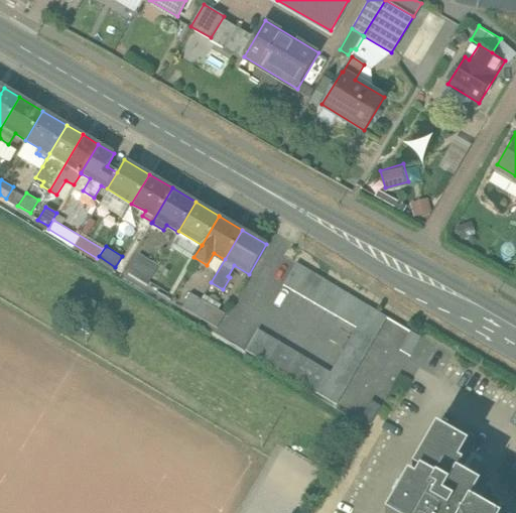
[(154,272),(135,260),(128,271),(147,282),(154,272)]
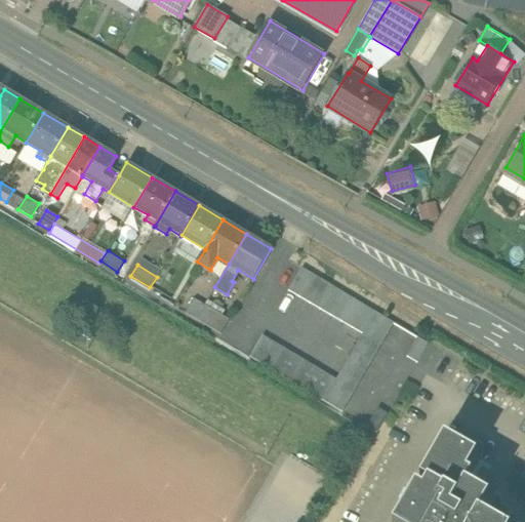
[(301,266),(288,288),(298,294),(312,272),(301,266)]
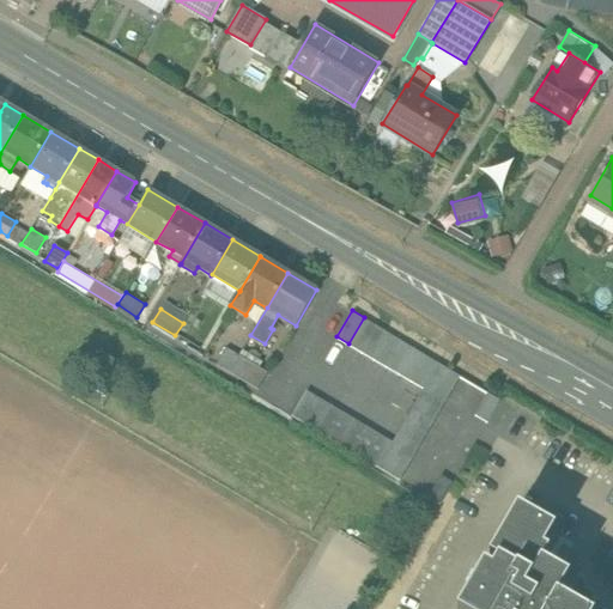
[(364,317),(349,343),(362,351),(376,324),(364,317)]
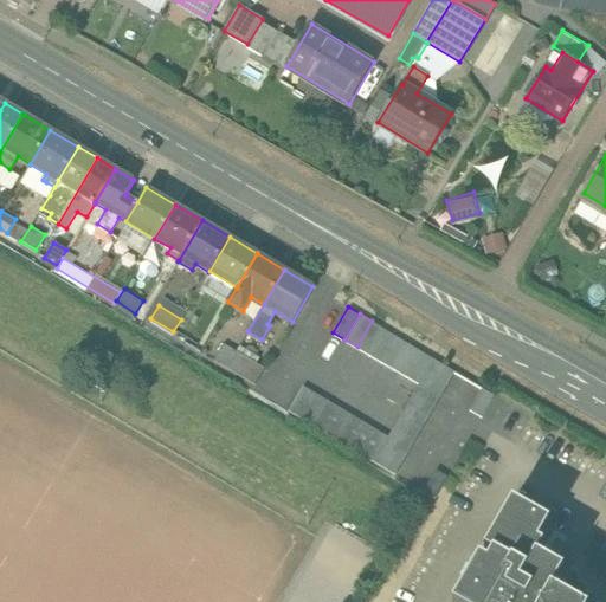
[(372,321),(358,347),(369,354),(384,328),(372,321)]
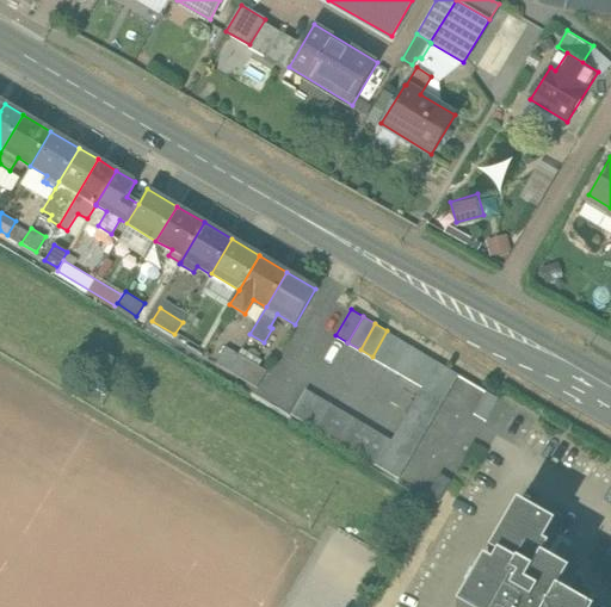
[(387,330),(372,357),(384,364),(400,339),(387,330)]
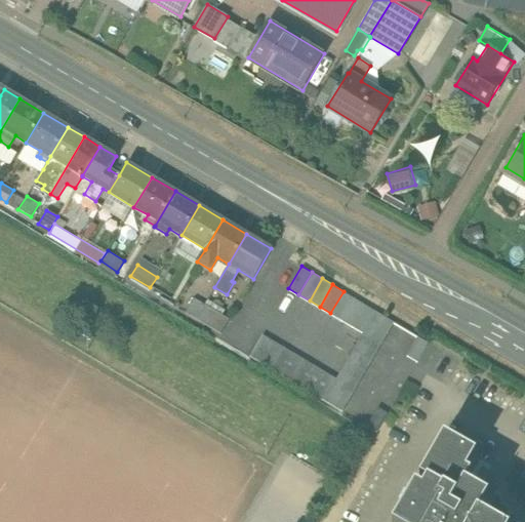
[(344,291),(330,313),(341,319),(354,297),(344,291)]
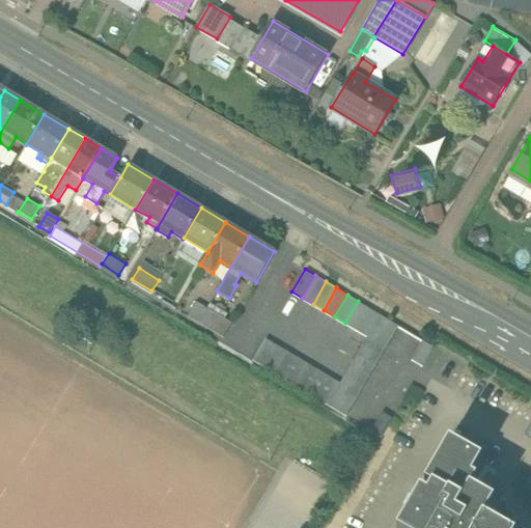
[(207,306),(196,300),(188,314),(199,321),(207,306)]
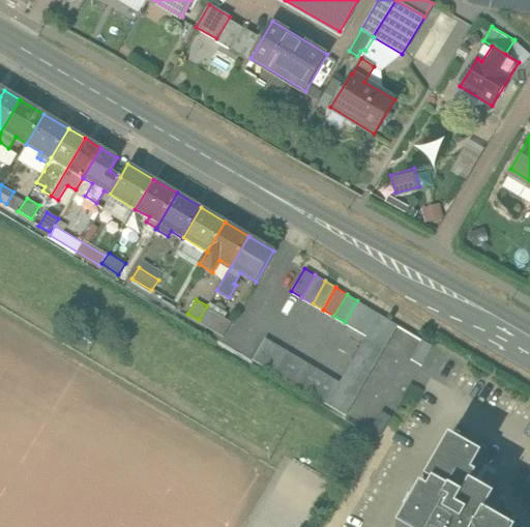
[(367,306),(357,300),(345,322),(355,328),(367,306)]
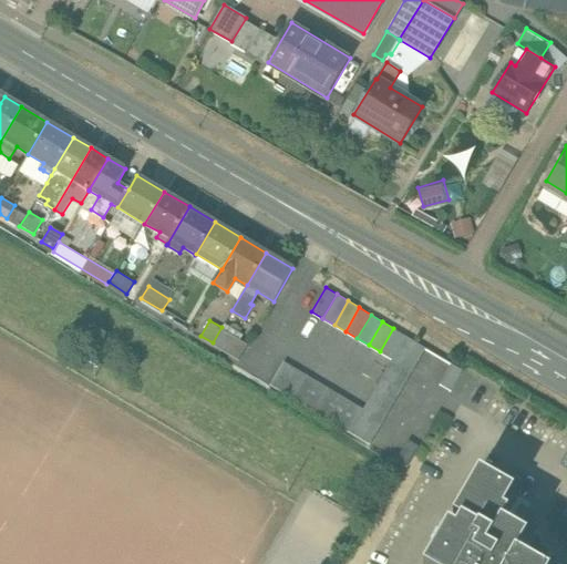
[(248,344),(222,327),(213,342),(239,358),(248,344)]
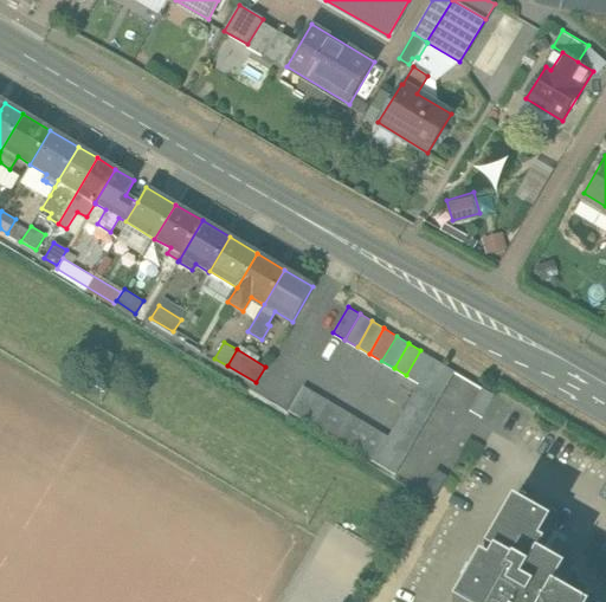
[(433,357),(420,350),(406,375),(418,382),(419,382),(420,380),(426,369),(433,357)]
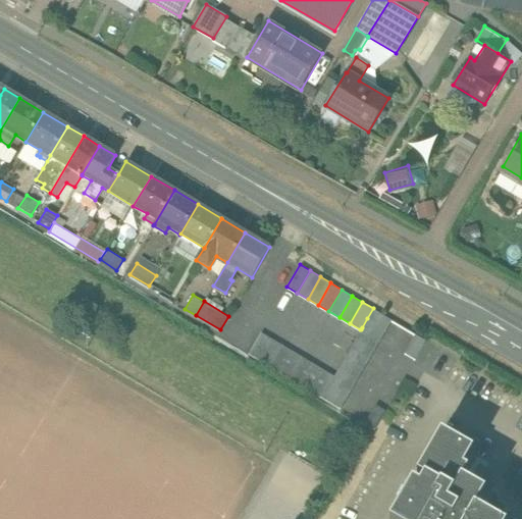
[(392,319),(373,308),(367,318),(385,329),(392,319)]
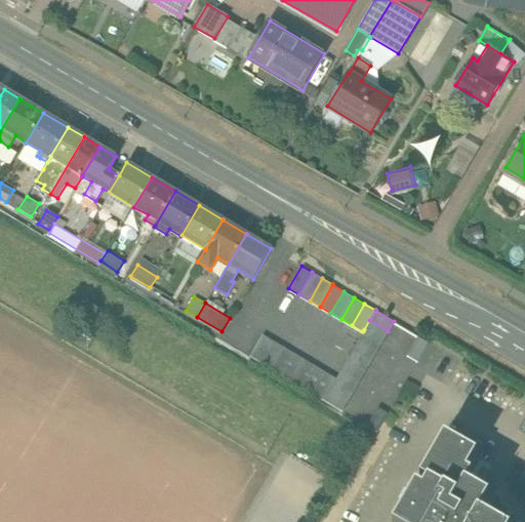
[(388,331),(369,320),(364,329),(382,340),(388,331)]
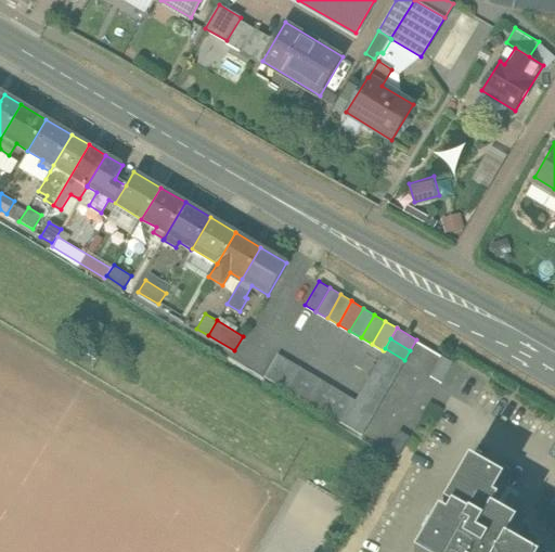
[(404,360),(385,348),(384,350),(383,350),(378,359),(398,371),(404,360)]
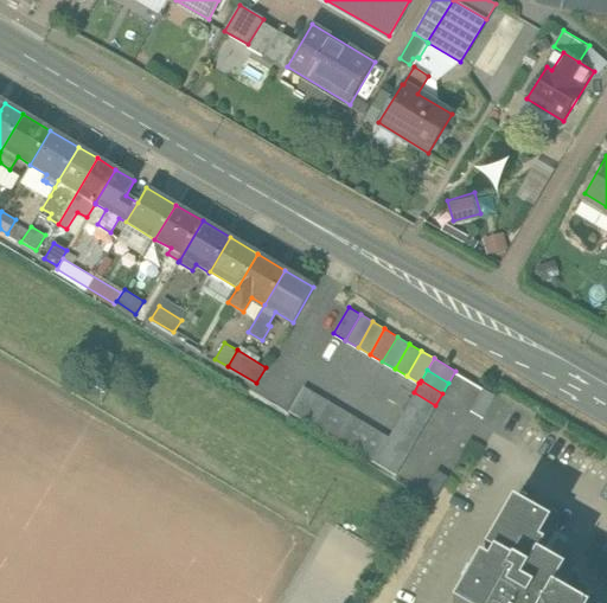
[(304,385),(289,409),(301,416),(315,392),(304,385)]
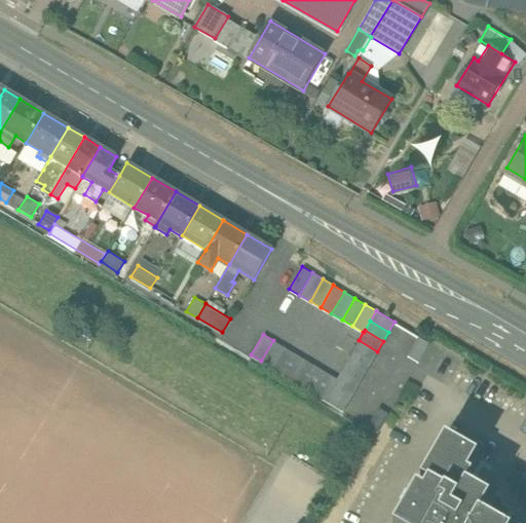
[(428,342),(418,336),(408,355),(418,361),(428,342)]
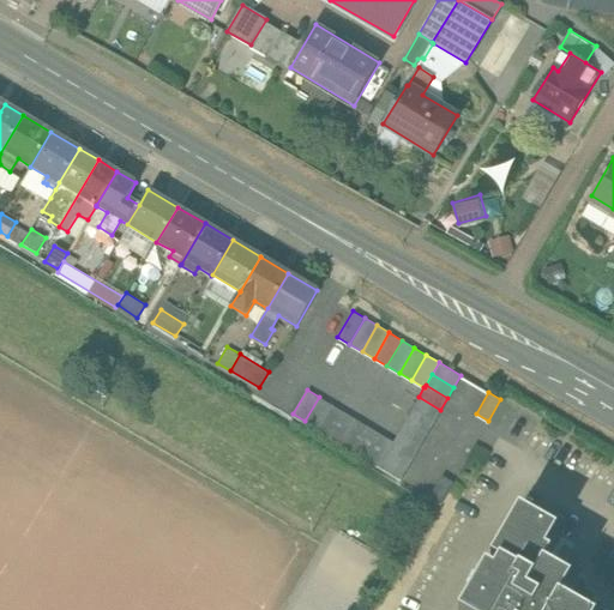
[(319,397),(305,421),(317,429),(331,404),(319,397)]
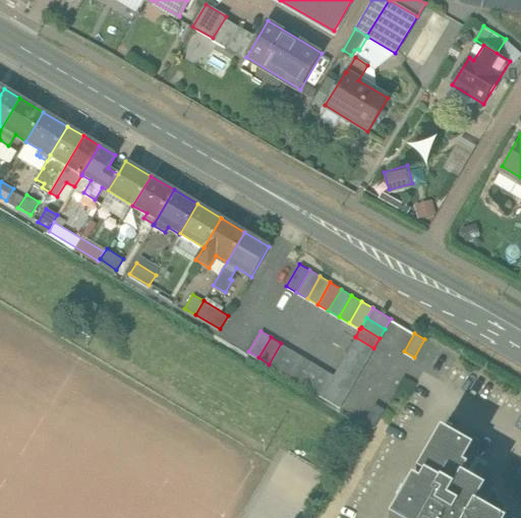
[(373,348),(355,337),(349,346),(368,357),(373,348)]
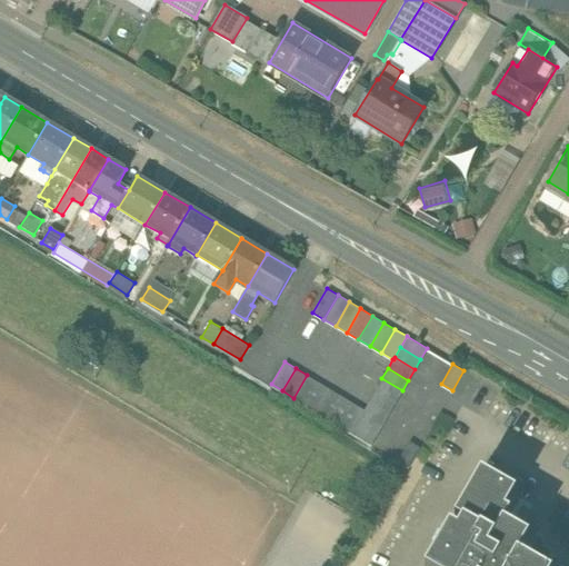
[(307,375),(293,398),(305,405),(318,381),(307,375)]
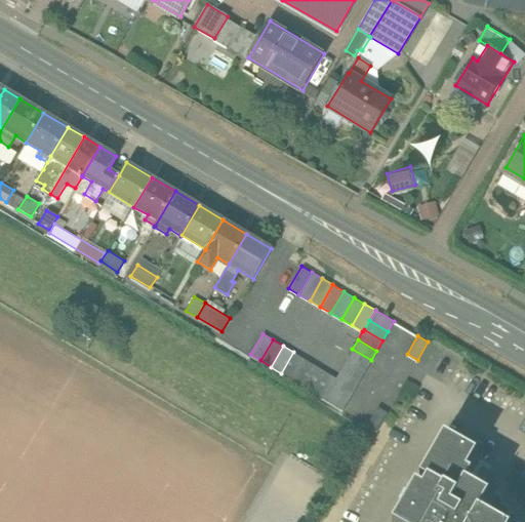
[(371,360),(352,349),(347,359),(365,370),(371,360)]
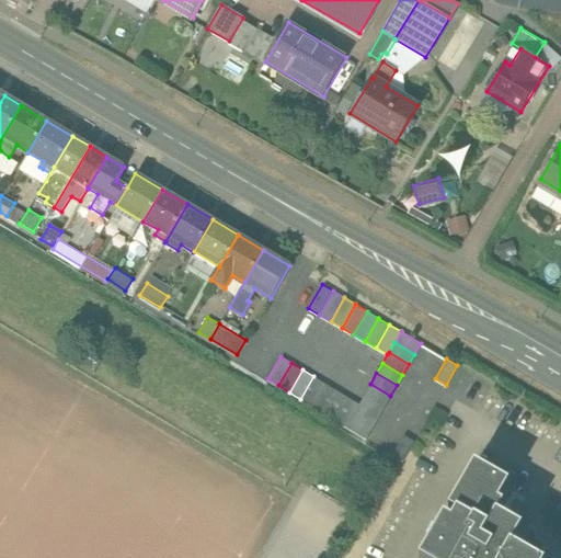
[(325,383),(313,376),(300,399),(312,406),(325,383)]
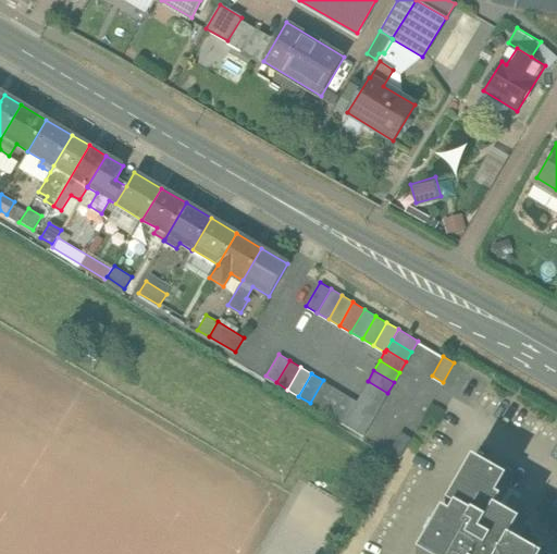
[(323,380),(310,403),(321,409),(334,386),(323,380)]
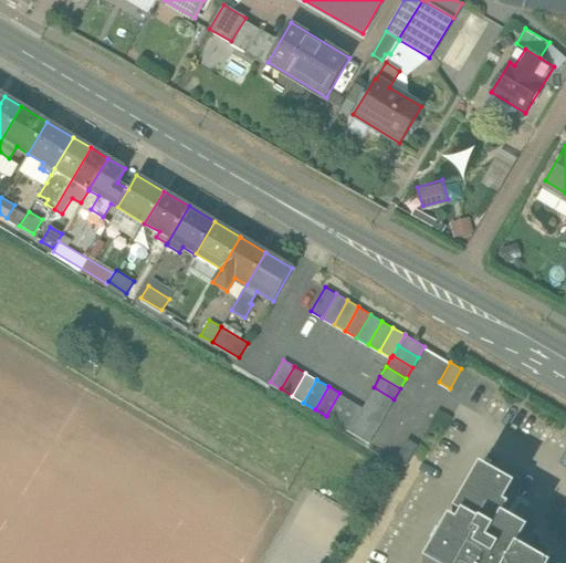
[(394,399),(374,387),(368,397),(388,410),(394,399)]
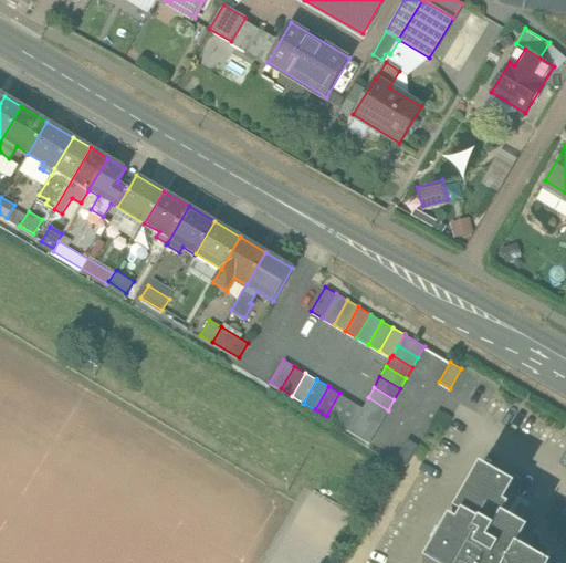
[(339,393),(326,416),(337,423),(350,400),(339,393)]
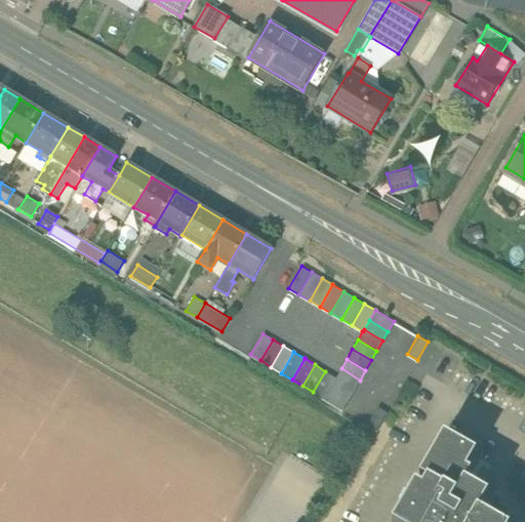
[(360,380),(341,368),(336,377),(335,378),(354,390),(360,380)]
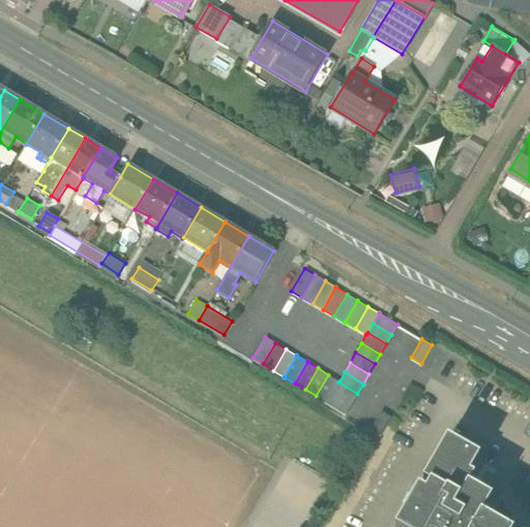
[(328,375),(316,396),(327,403),(333,392),(339,382),(340,381),(328,375)]
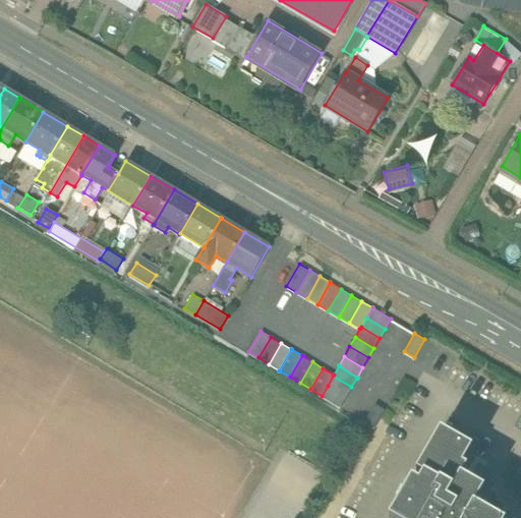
[(351,387),(333,376),(328,386),(346,397),(351,387)]
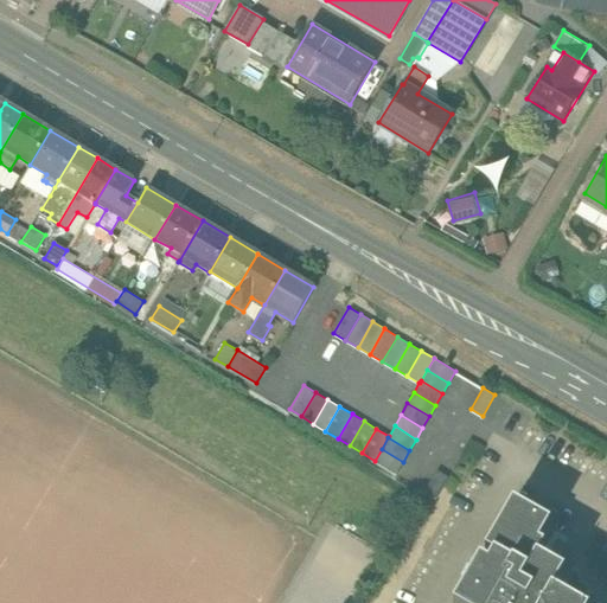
[(403,462),(382,449),(375,461),(396,473),(403,462)]
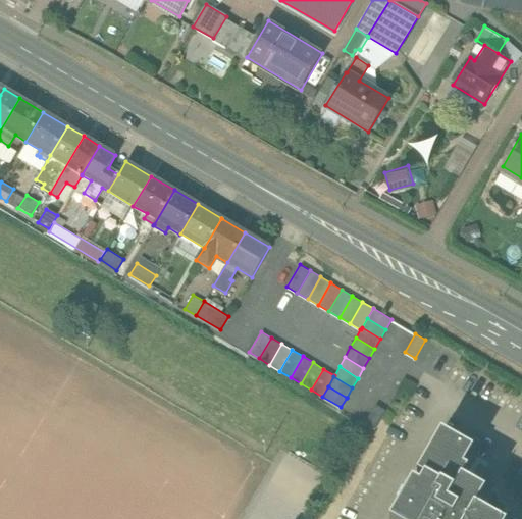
[(385,409),(375,403),(364,422),(375,428),(385,409)]
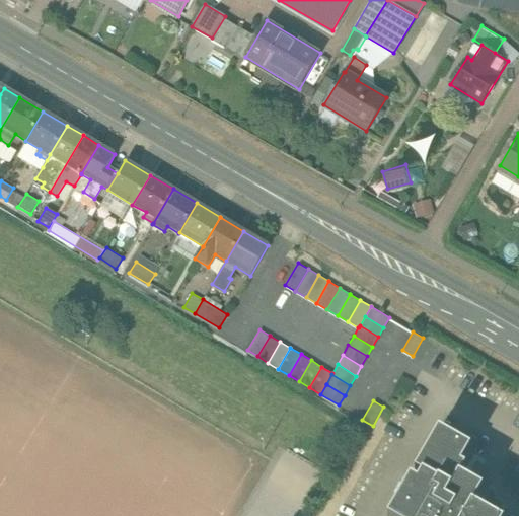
[(467,515),(474,506),(484,490),(460,476),(466,466),(461,463),(471,447),(440,429),(417,471),(423,474),(419,483),(412,478),(390,515),(467,515)]
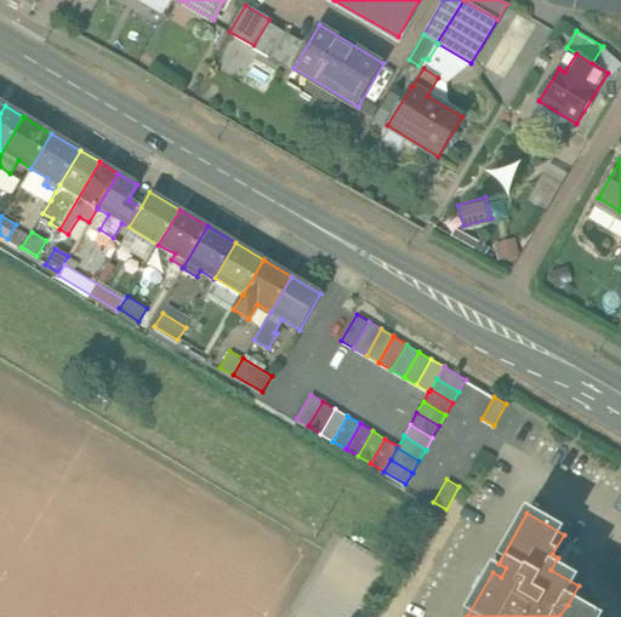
[(588,616),(568,605),(559,616),(588,616)]
